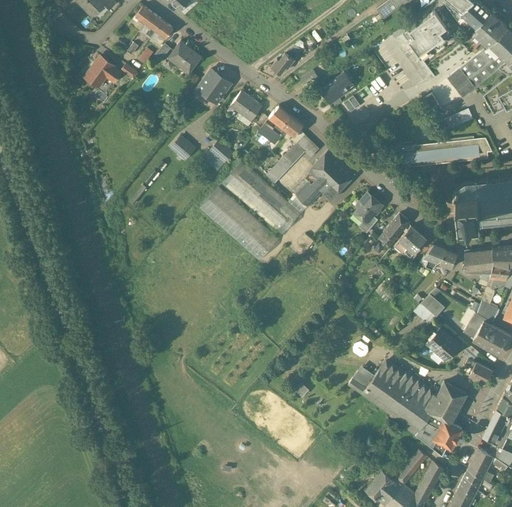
[(100,0),(78,0),(93,15),(104,4),(100,0)]
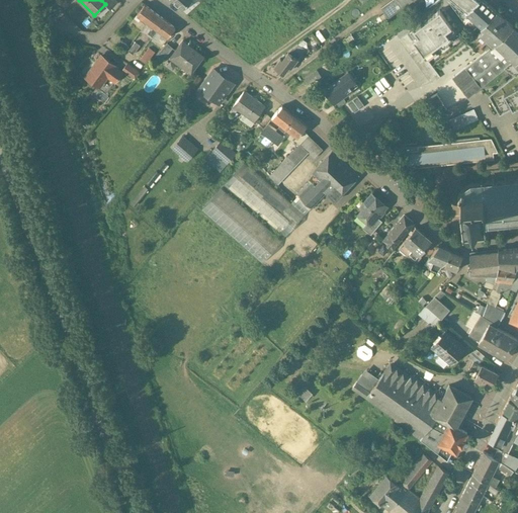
[(115,4),(111,0),(101,0),(105,4),(110,9),(115,4)]
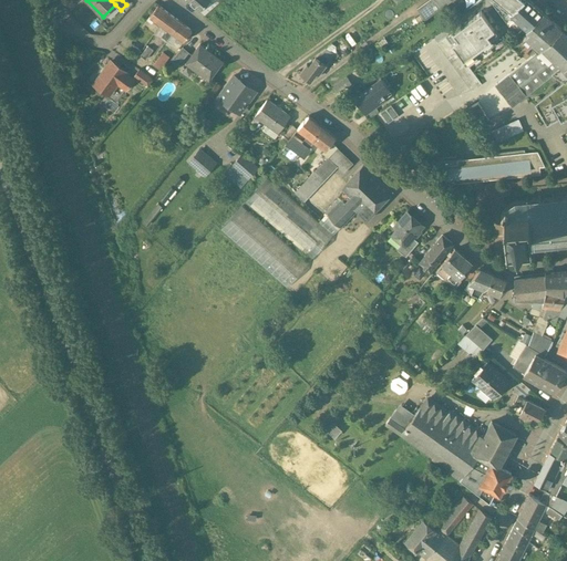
[(208,0),(185,0),(186,0),(199,13),(210,1),(208,0)]
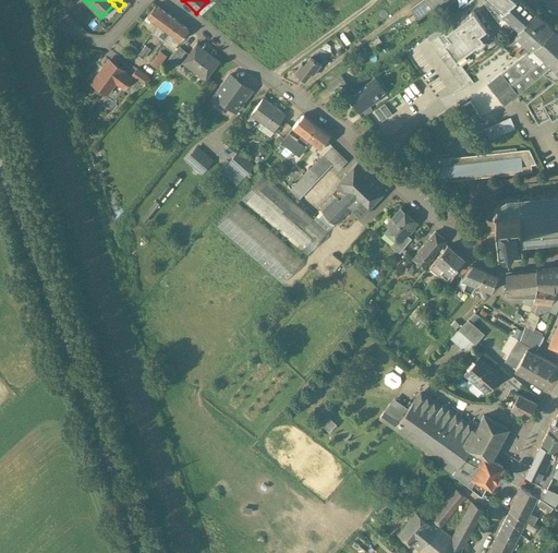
[(208,0),(207,1),(196,13),(202,16),(216,3),(211,0),(208,0)]
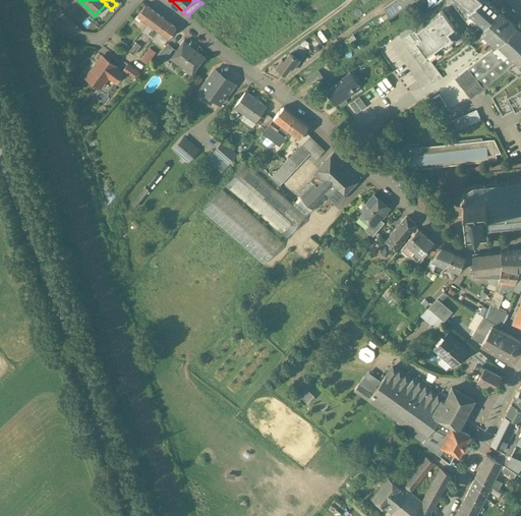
[(395,0),(384,8),(390,18),(405,7),(398,0),(395,0)]
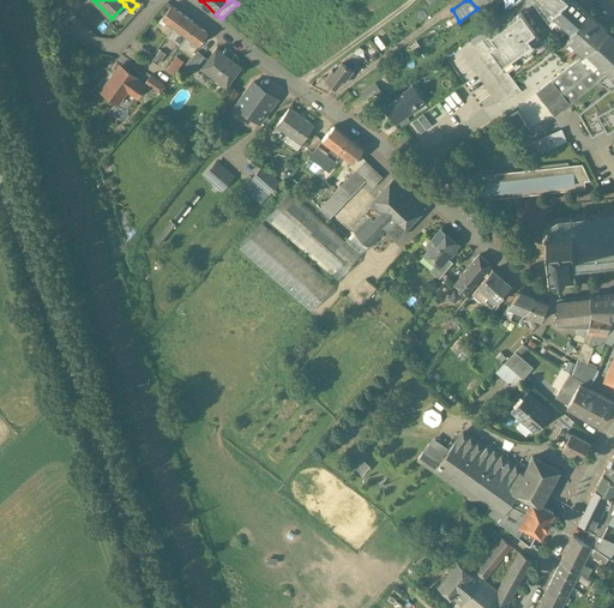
[(565,0),(533,0),(552,25),(559,19),(552,12),(565,0)]
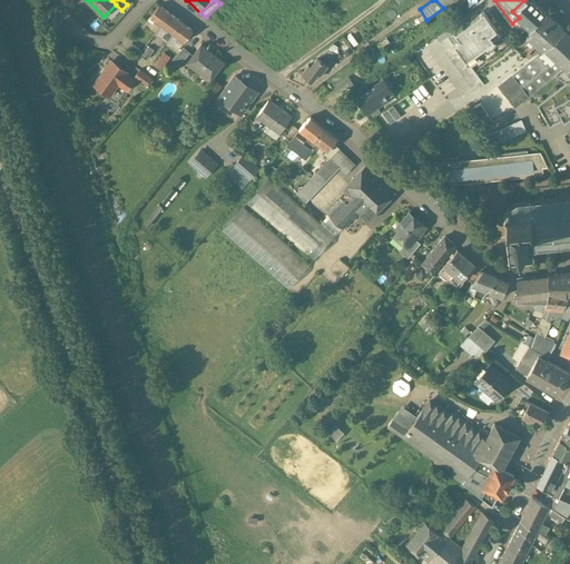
[(546,11),(532,0),(524,0),(512,11),(523,21),(530,27),(546,11)]
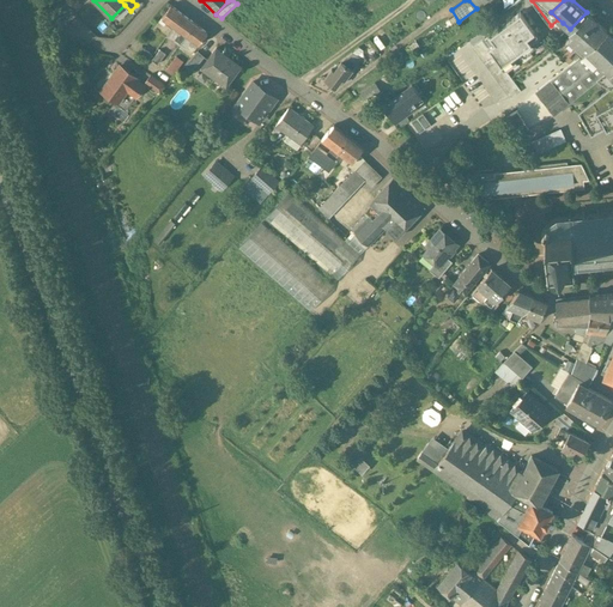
[(171,7),(162,19),(175,29),(183,17),(171,7)]
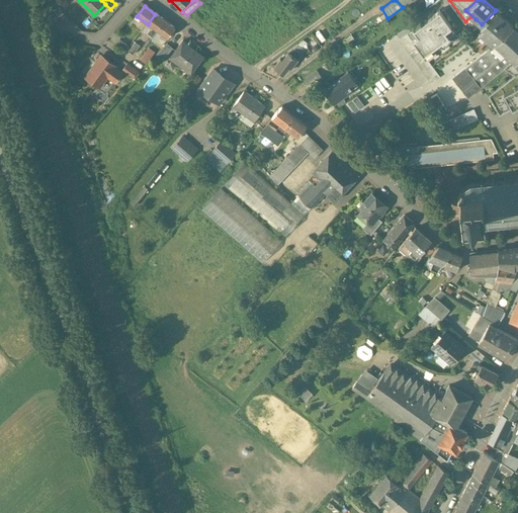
[(439,9),(414,28),(418,34),(413,38),(424,54),(449,35),(445,30),(451,25),(439,9)]
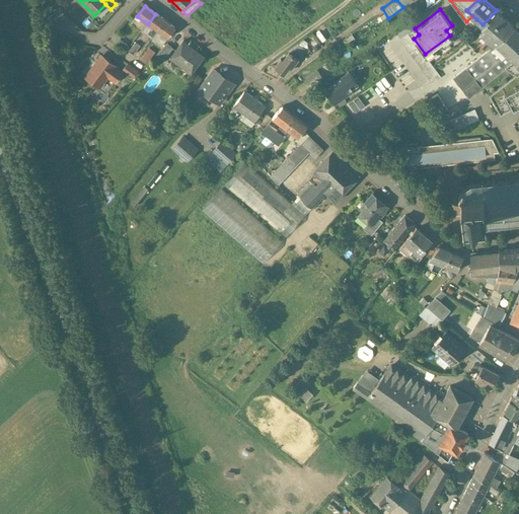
[(497,10),(483,24),(485,27),(479,31),(494,45),(497,43),(514,25),(505,17),(497,10)]
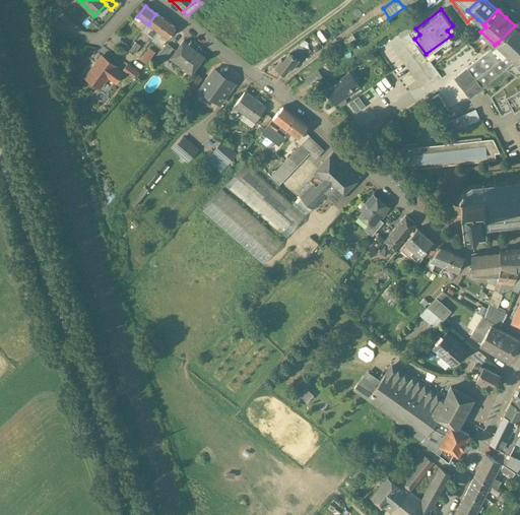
[(166,21),(155,14),(148,24),(158,31),(166,21)]
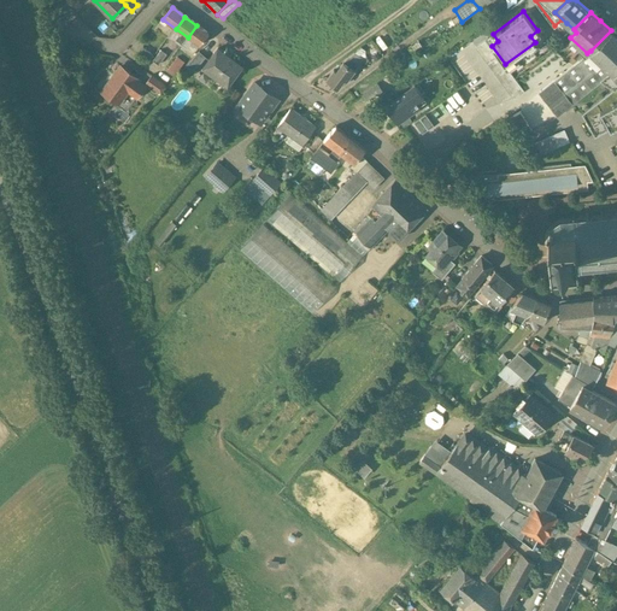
[(209,34),(197,25),(188,37),(200,46),(209,34)]
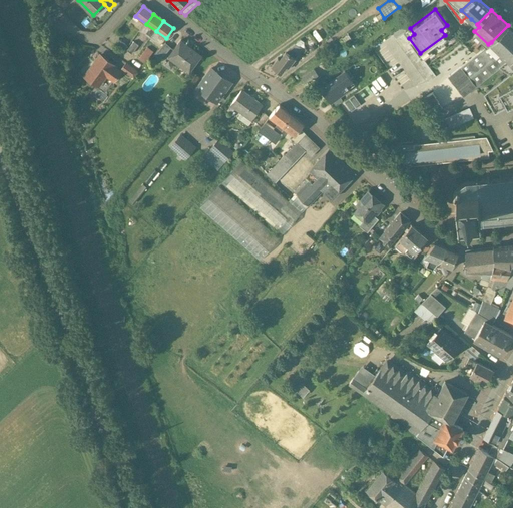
[(505,56),(512,48),(512,29),(508,25),(491,42),(505,56)]
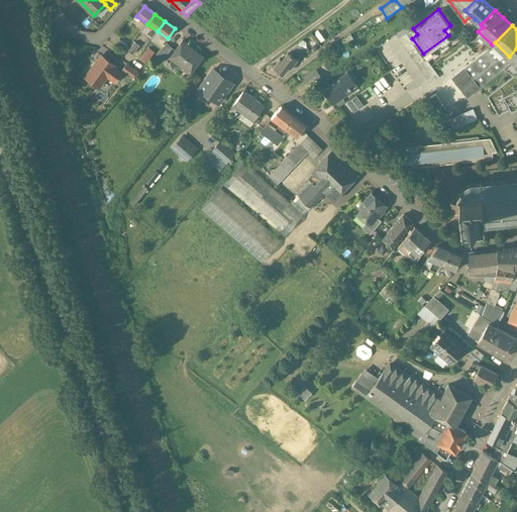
[(129,47),(120,41),(116,45),(125,53),(129,47)]
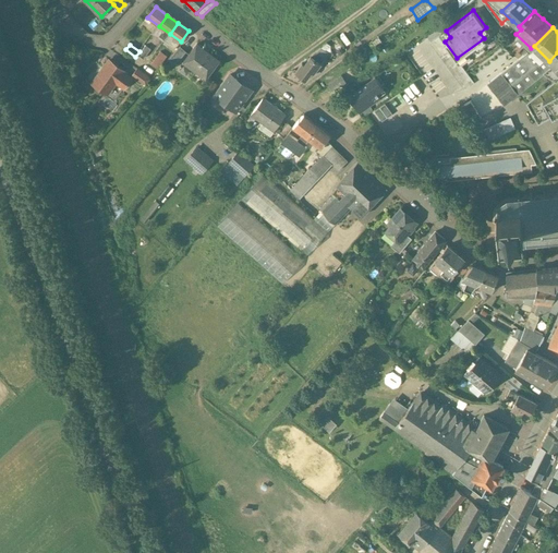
[(197,45),(183,63),(206,81),(219,62),(197,45)]
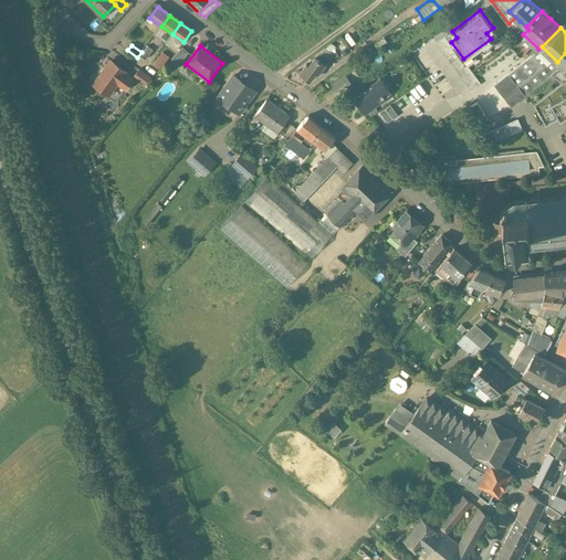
[(538,49),(495,83),(507,98),(515,93),(519,98),(561,65),(557,62),(542,46),(538,49)]
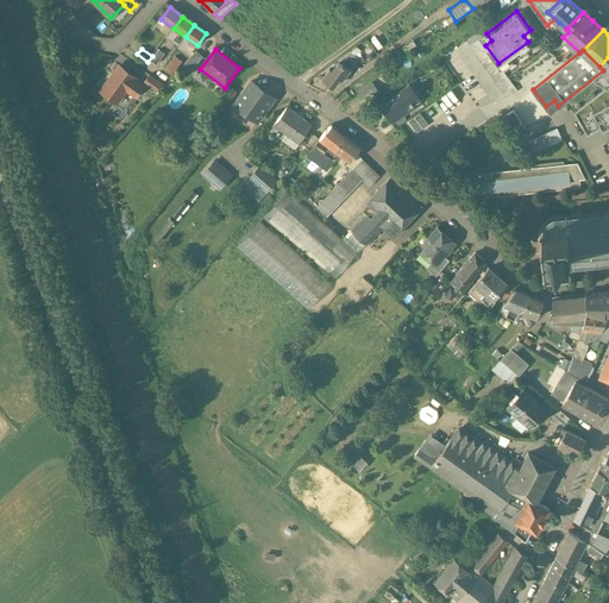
[(159,51),(151,62),(157,66),(165,56),(159,51)]
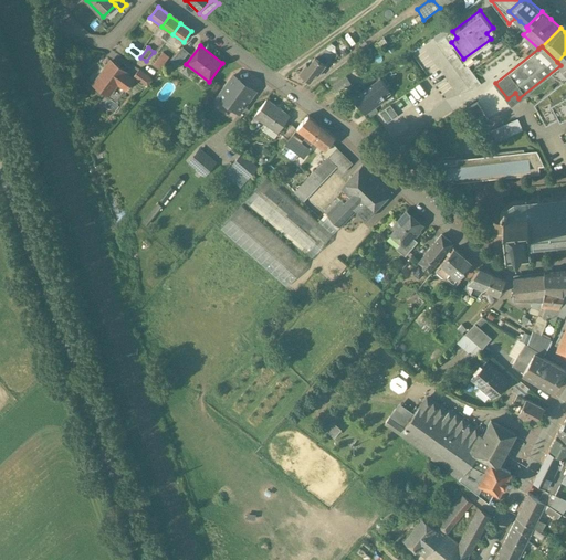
[(184,49),(174,60),(179,65),(189,54),(184,49)]
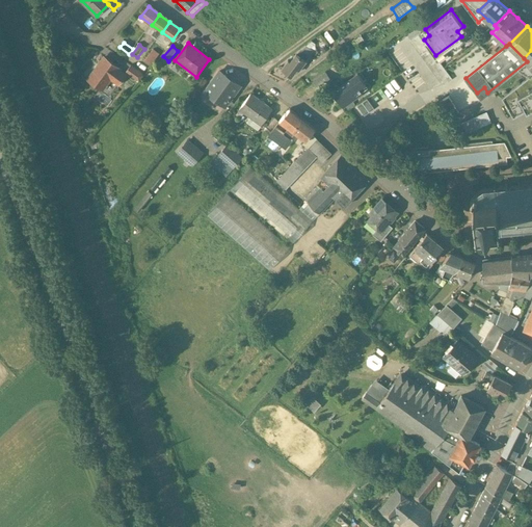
[(313,51),(307,47),(296,54),(306,60),(313,51)]
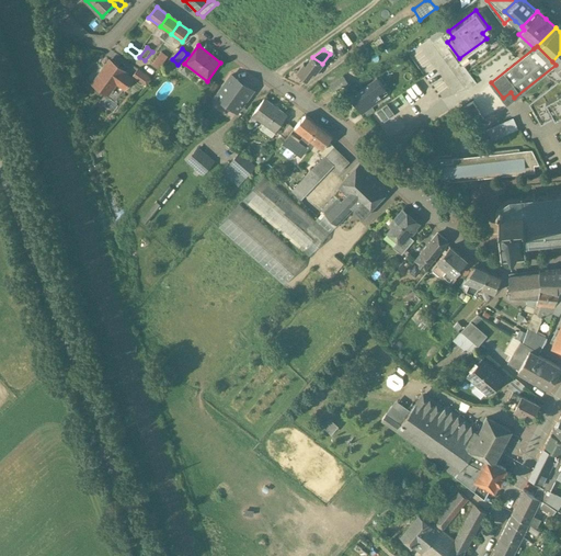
[(161,54),(152,66),(159,70),(168,58),(161,54)]
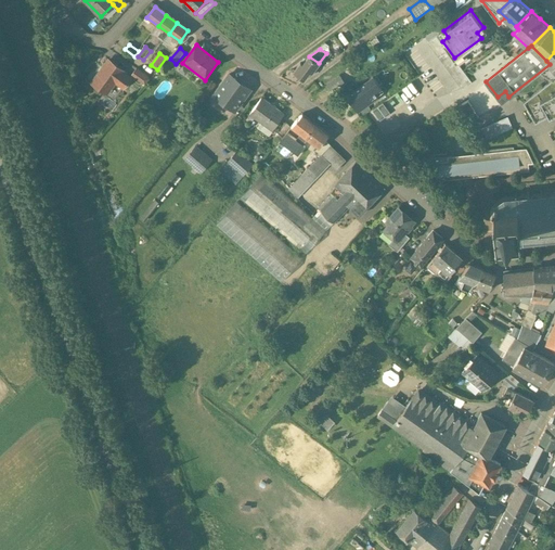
[(309,56),(302,65),(300,64),(295,73),(304,79),(310,71),(312,73),(319,63),(309,56)]
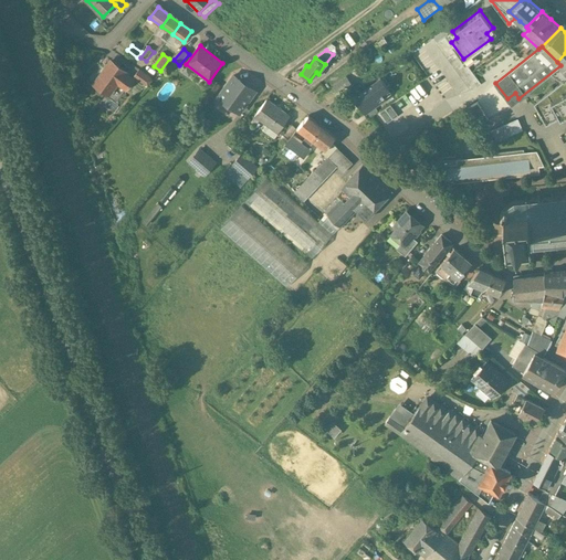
[(460,67),(468,78),(465,80),(471,88),(481,82),(467,62),(460,67)]
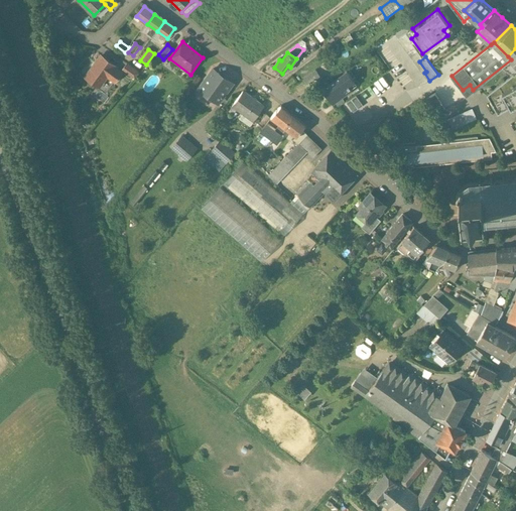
[(102,57),(86,78),(99,88),(107,78),(115,83),(118,79),(119,78),(122,74),(114,68),(115,67),(102,57)]
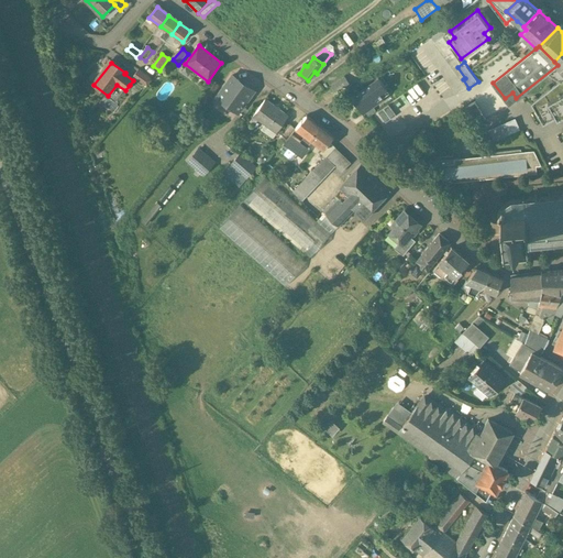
[(152,81),(139,70),(133,77),(147,88),(152,81)]
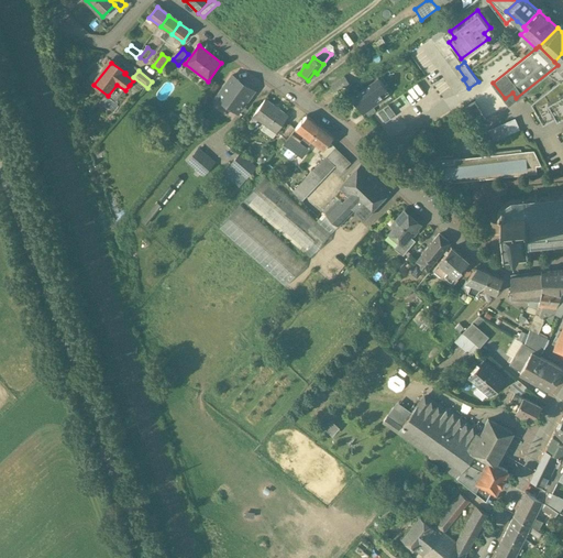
[(254,91),(232,76),(217,98),(239,113),(254,91)]
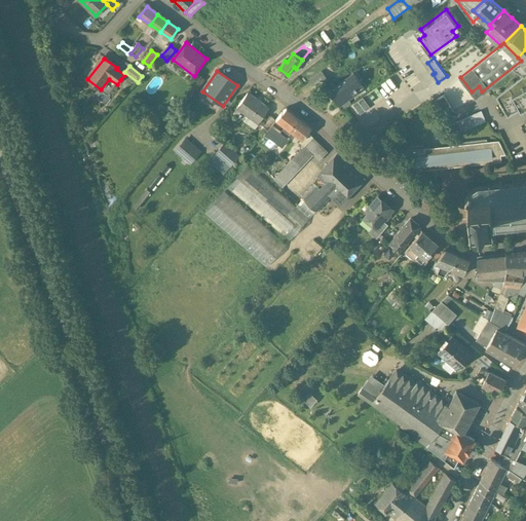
[(322,73),(308,82),(315,91),(329,82),(322,73)]
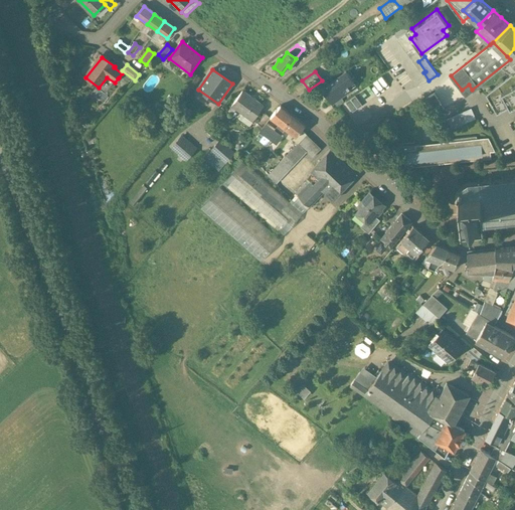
[(346,72),(323,90),(332,103),(340,97),(350,90),(347,86),(353,81),(346,72)]
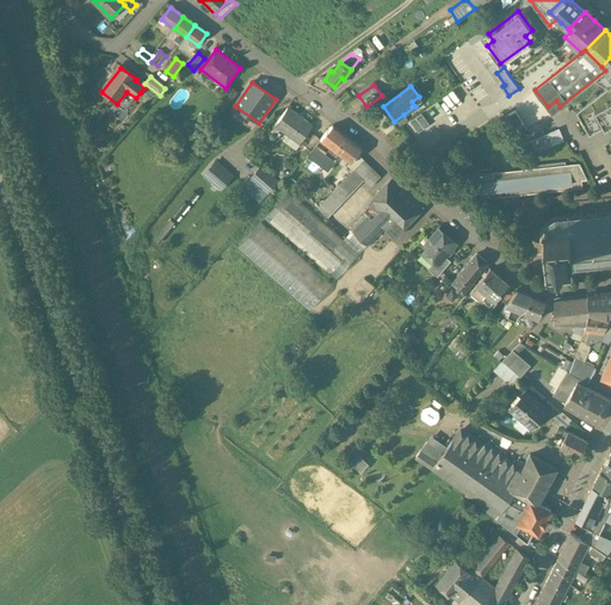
[(600,96),(580,107),(581,110),(585,109),(590,115),(606,104),(603,98),(600,96)]
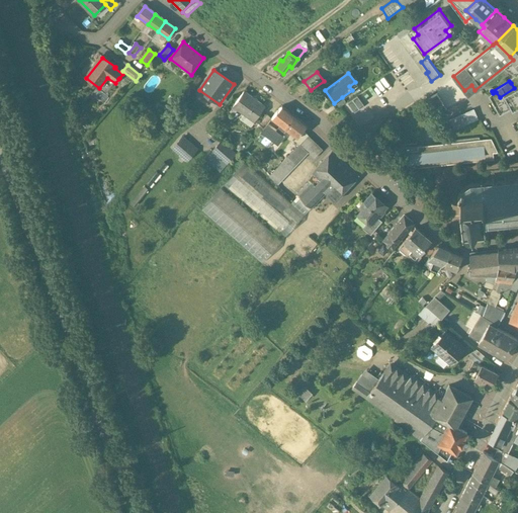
[(370,87),(361,93),(368,103),(377,97),(370,87)]
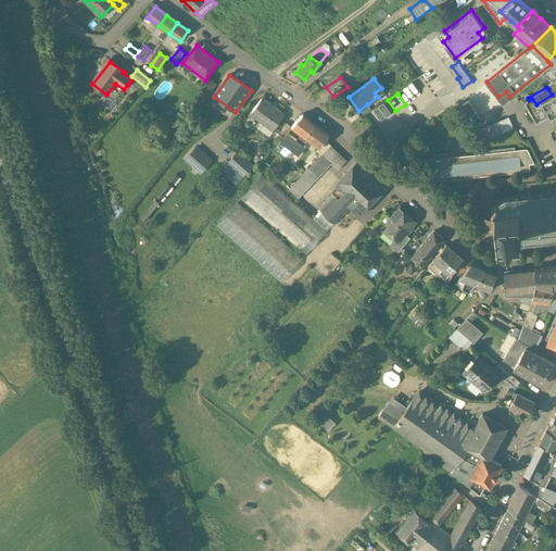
[(552,95),(536,104),(528,108),(535,123),(555,111),(555,97),(554,94),(552,95)]
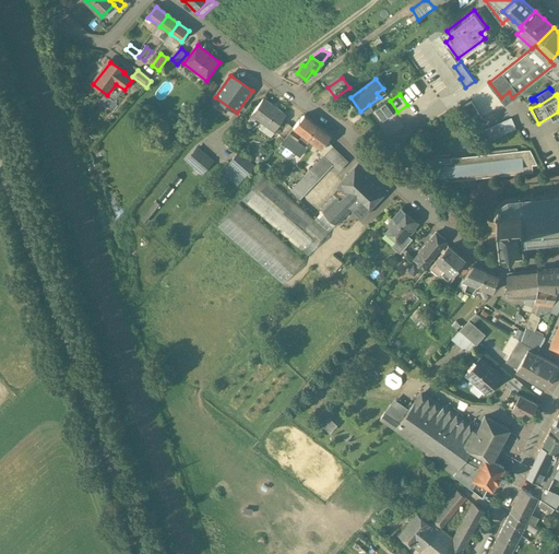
[(286,116),(263,99),(252,116),(274,132),(286,116)]
